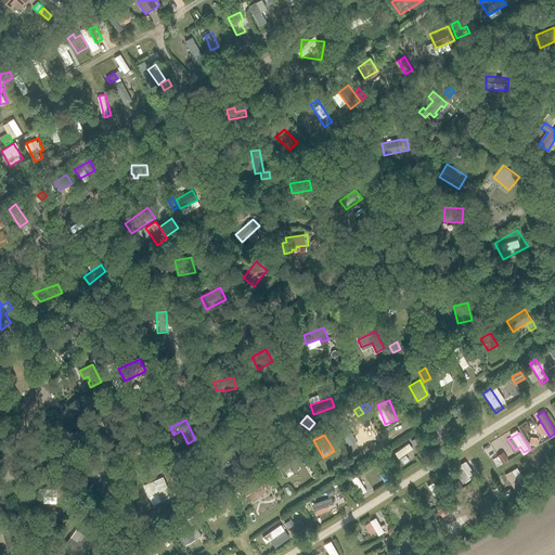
[(410,444),(397,454),(400,460),(414,450),(410,444)]
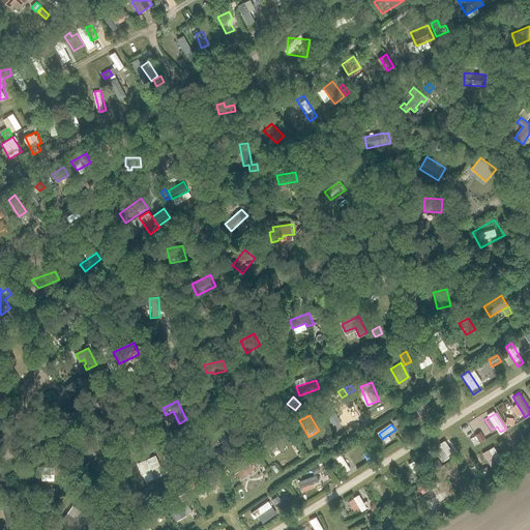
[(217,457),(238,441),(234,435),(229,439),(224,432),(216,437),(224,446),(214,452),(217,457)]
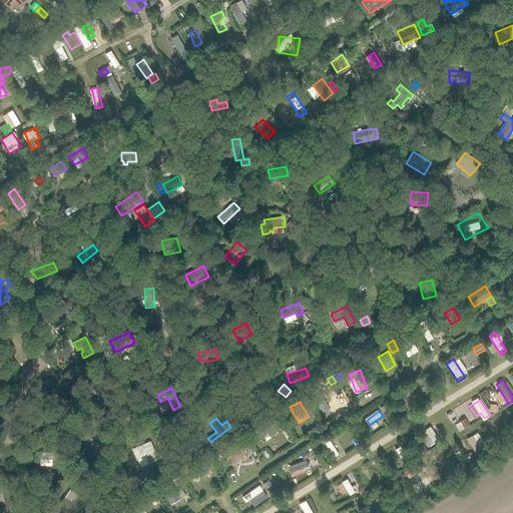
[(470,423),(466,418),(460,422),(464,428),(470,423)]
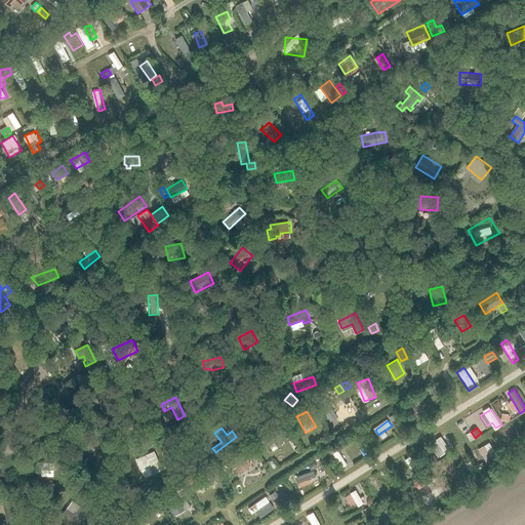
[(263,438),(269,446),(281,438),(275,430),(263,438)]
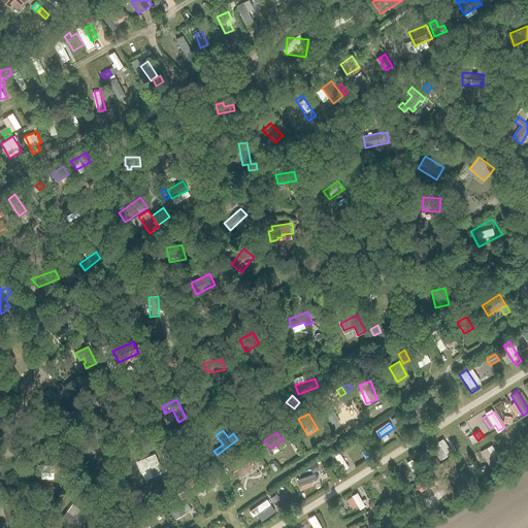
[(518,432),(508,437),(515,446),(523,440),(518,432)]
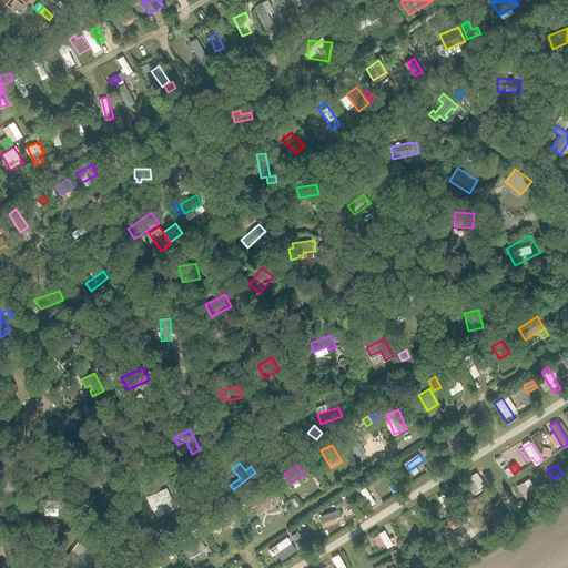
[(101,469),(91,473),(97,486),(107,482),(101,469)]
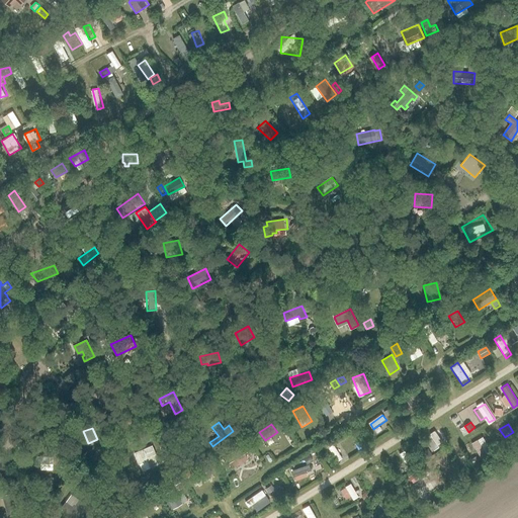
[(435,432),(428,437),(437,451),(444,446),(435,432)]
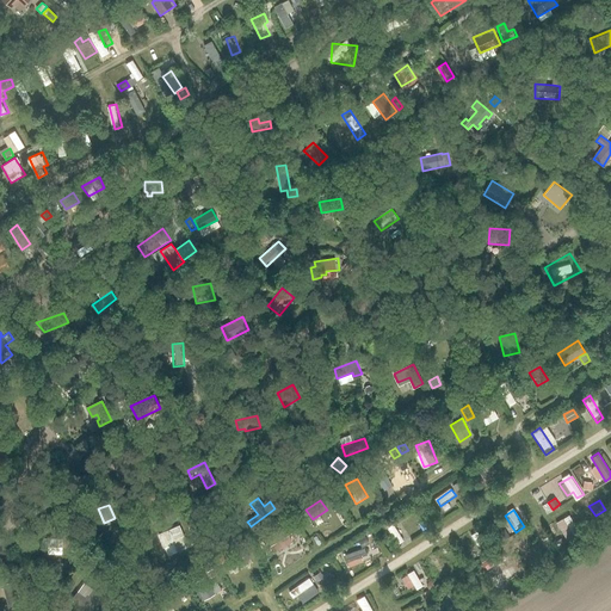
[(569,510),(559,517),(575,542),(586,535),(569,510)]
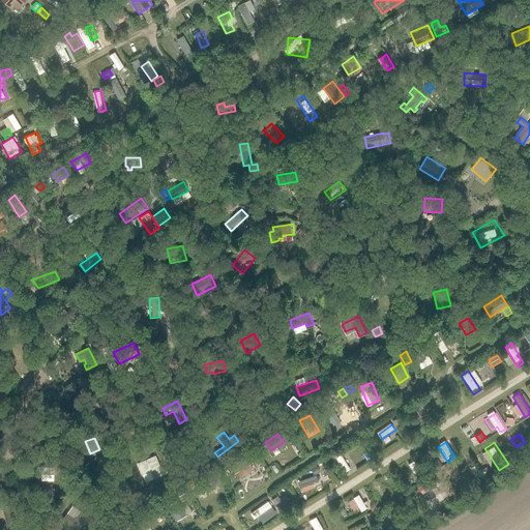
[(231,468),(239,479),(256,468),(254,464),(261,459),(256,450),(231,468)]
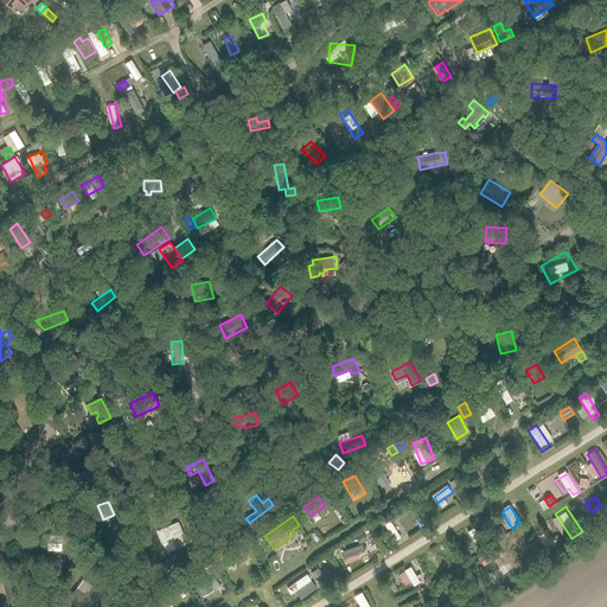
[(391,518),(383,524),(396,545),(404,540),(391,518)]
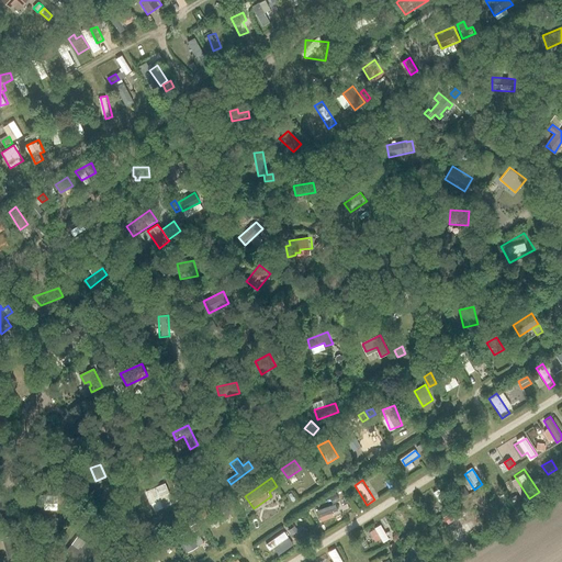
[(168,482),(145,491),(149,503),(161,498),(165,507),(176,503),(168,482)]
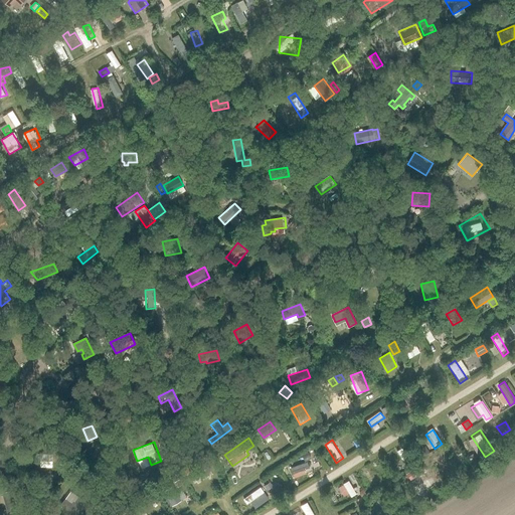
[(428,454),(424,447),(419,450),(423,457),(428,454)]
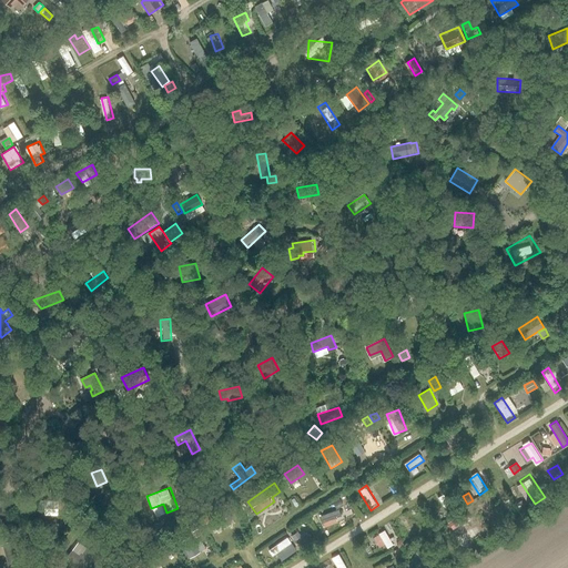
[(443,494),(434,499),(446,516),(454,511),(443,494)]
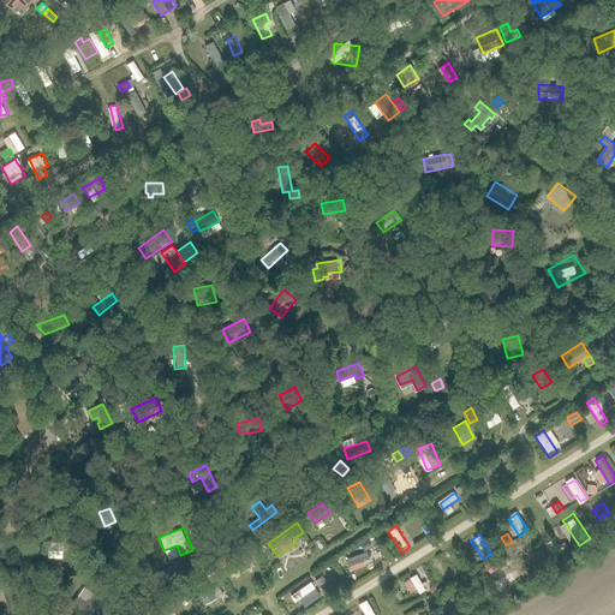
[(368,538),(360,542),(365,550),(371,548),(368,538)]
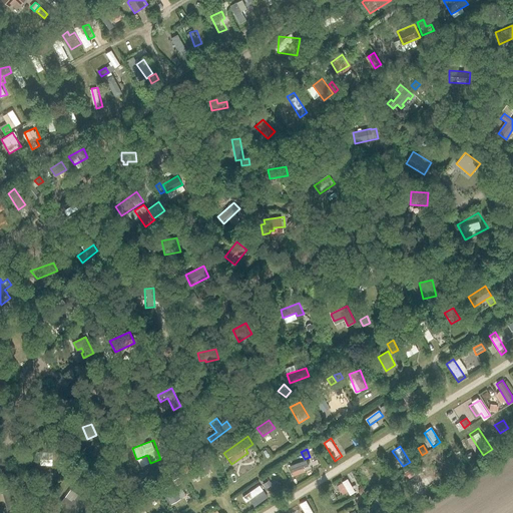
[(41,464),(54,465),(55,451),(37,450),(37,458),(41,458),(41,464)]
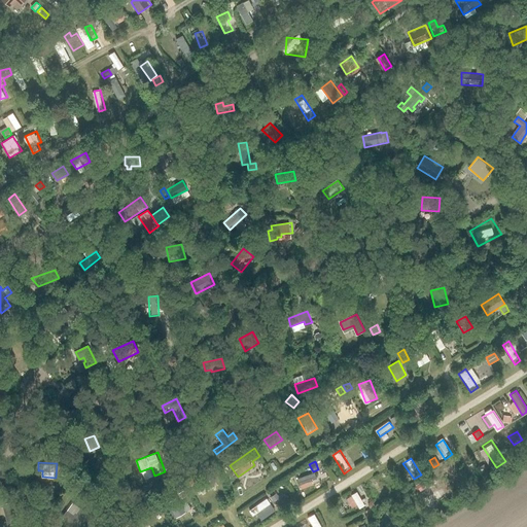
[(461,462),(449,471),(457,482),(469,472),(461,462)]
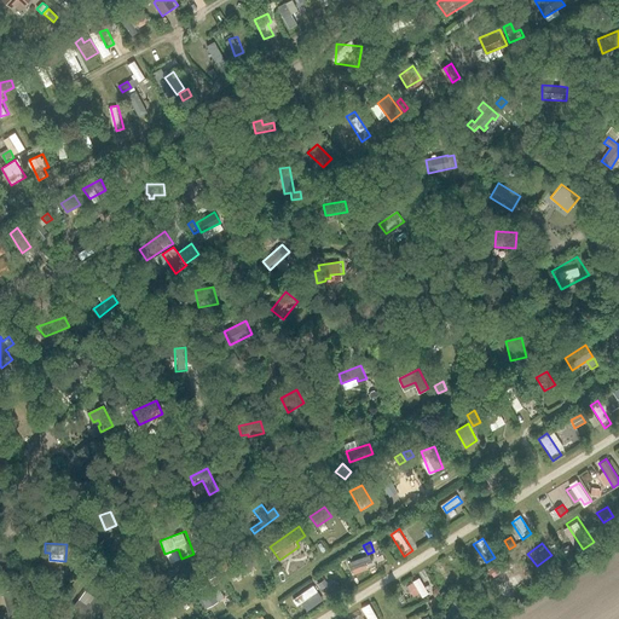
[(570,545),(562,550),(568,560),(576,556),(570,545)]
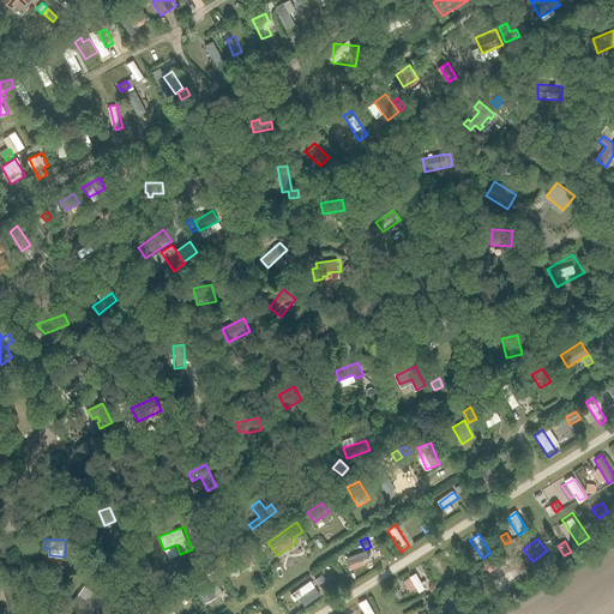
[(367,552),(347,559),(349,566),(369,559),(367,552)]
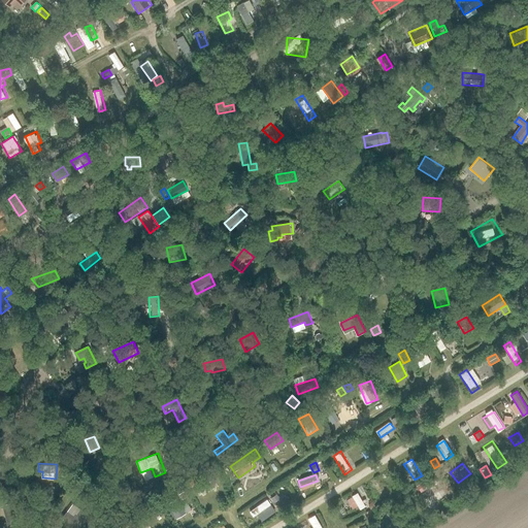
[(380,488),(386,496),(396,490),(387,475),(381,480),(385,485),(380,488)]
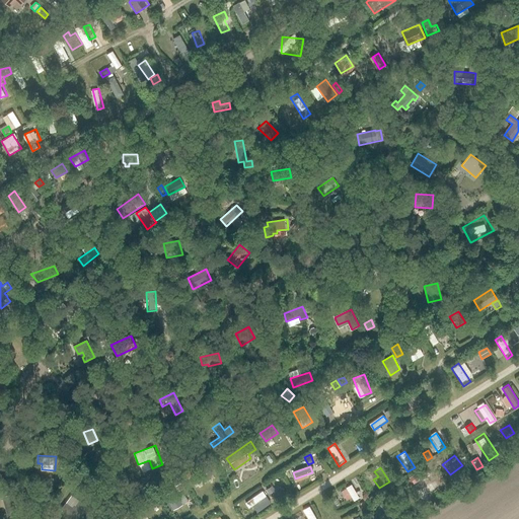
[(429,470),(422,475),(430,488),(437,483),(429,470)]
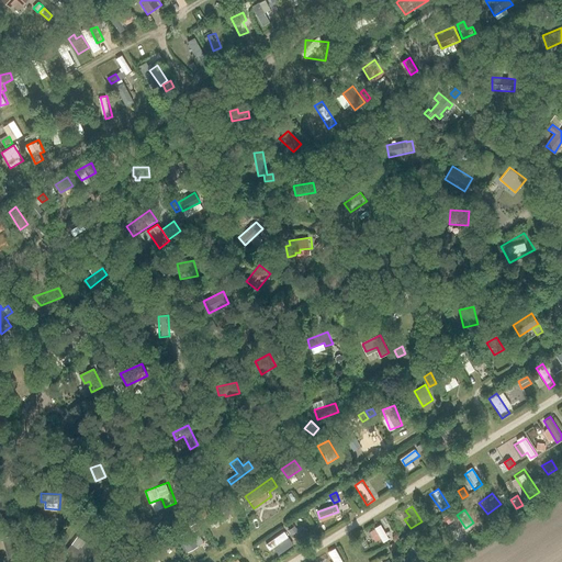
[(375,529),(384,543),(390,540),(382,526),(375,529)]
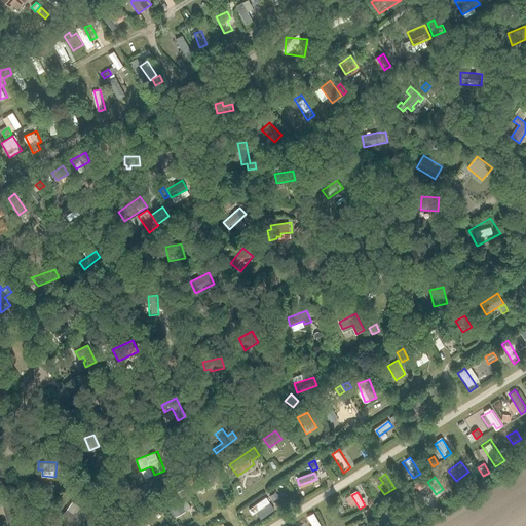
[(186,511),(179,498),(168,504),(176,517),(186,511)]
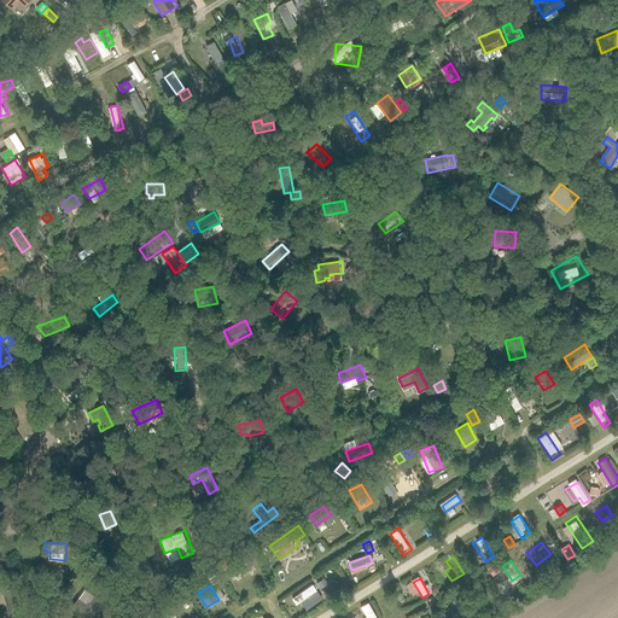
[(307,589),(296,596),(302,604),(312,598),(307,589)]
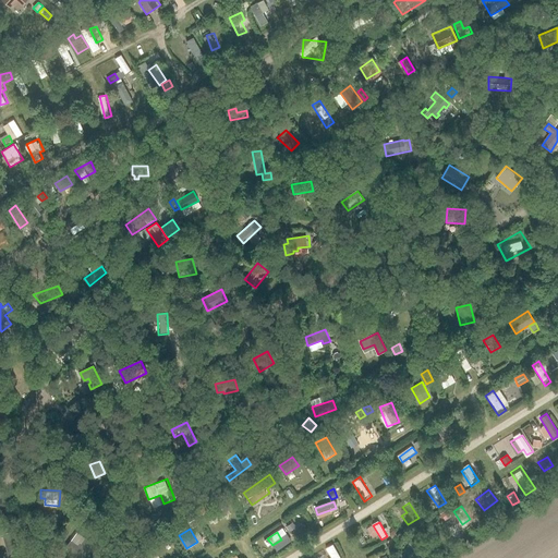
[(11,557),(16,557),(13,533),(4,534),(7,557),(11,557)]
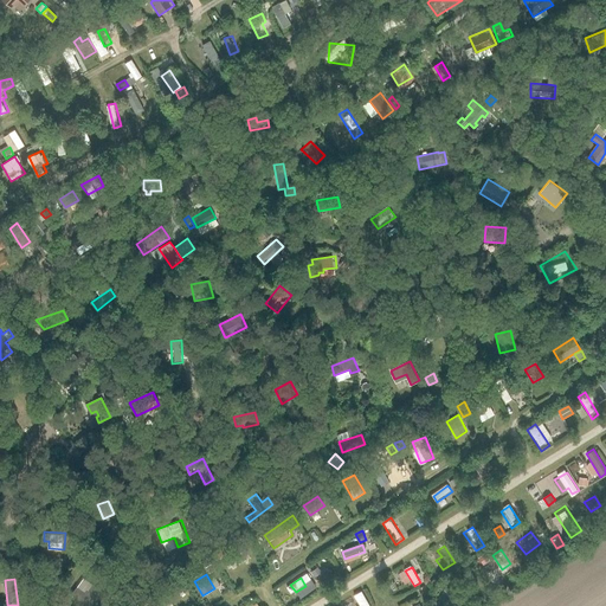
[(85,605),(89,605),(101,591),(94,585),(86,594),(77,587),(71,595),(85,605)]
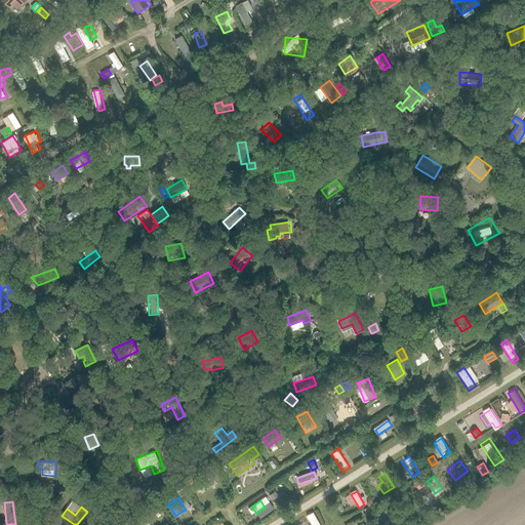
[(388,509),(377,514),(384,524),(397,524),(388,509)]
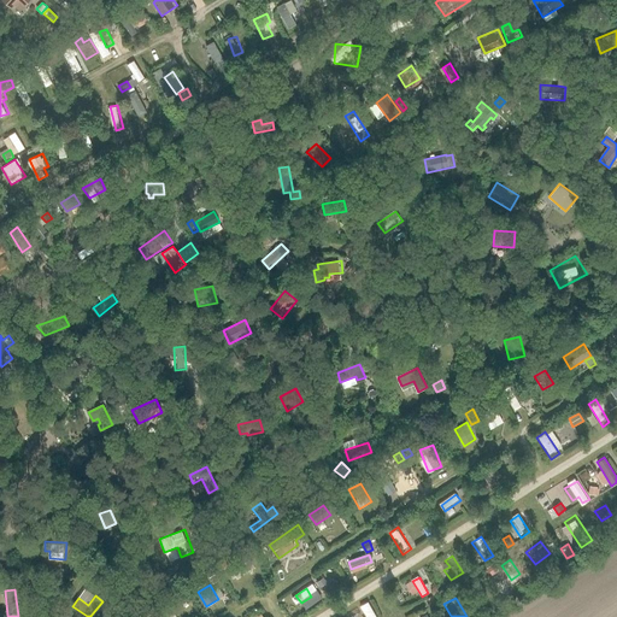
[(176,616),(168,600),(160,604),(166,616),(176,616)]
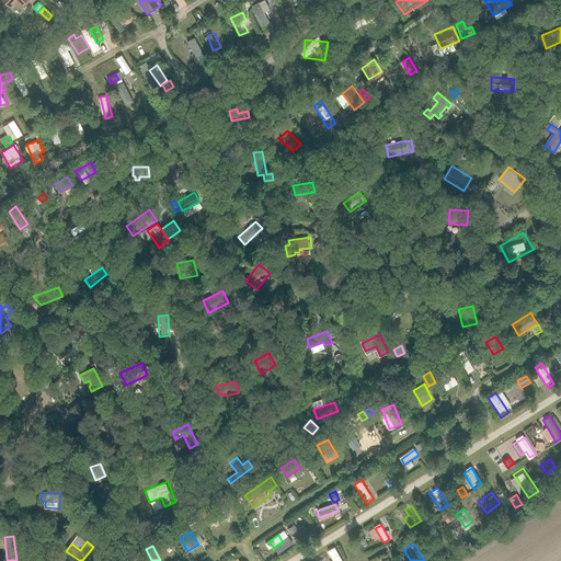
[(342,560),(335,549),(329,552),(333,560),(342,560)]
